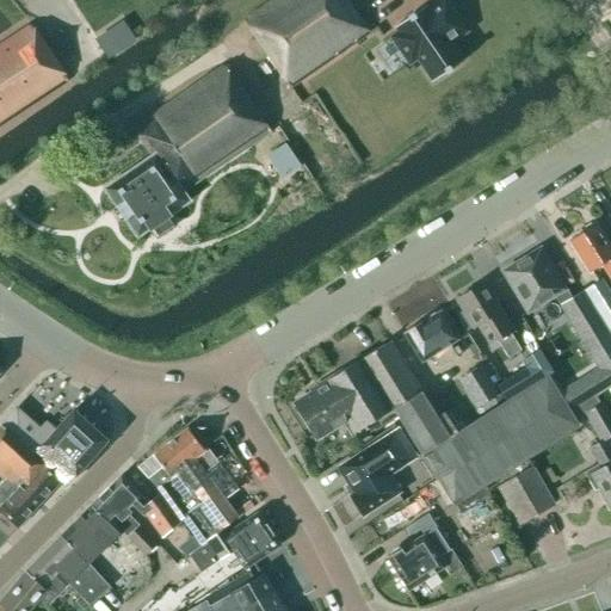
[(272,0),(244,20),(290,87),(370,32),(347,0),(272,0)]
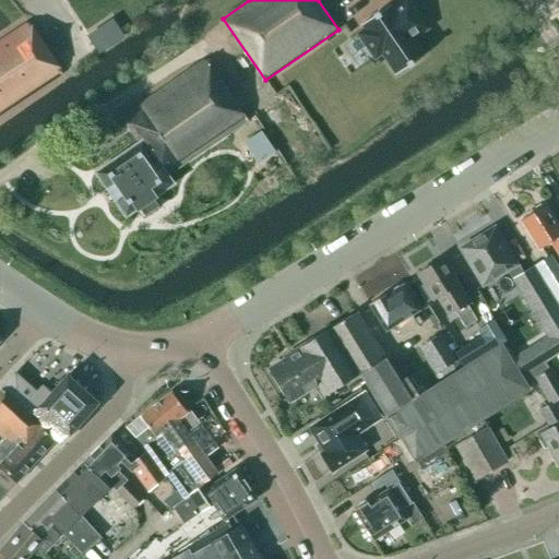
[(413,38),(426,28),(427,28),(407,0),(402,0),(392,8),(390,4),(361,24),(364,28),(357,34),(375,59),(381,54),(395,75),(425,56),(413,38)]
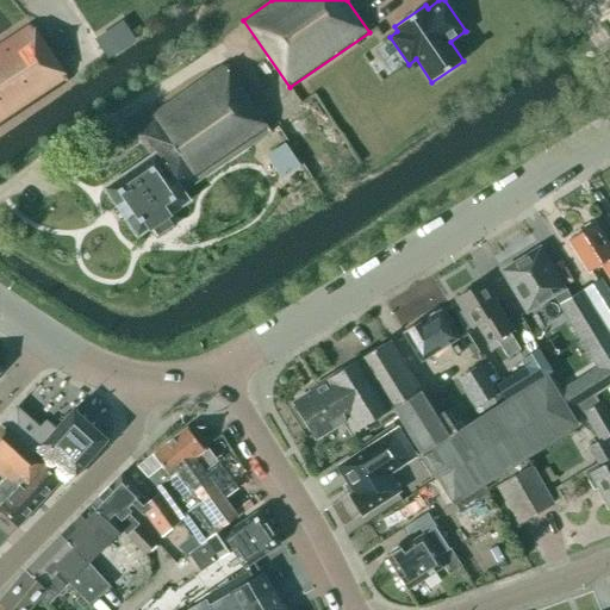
[(0,125),(68,81),(31,25),(0,45),(0,125)]
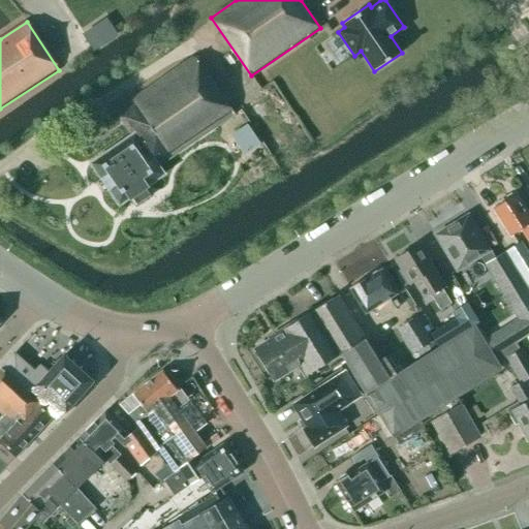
[(90,163),(119,206),(130,197),(135,206),(151,195),(145,187),(163,175),(158,167),(235,114),(194,57),(115,112),(131,135),(90,163)]
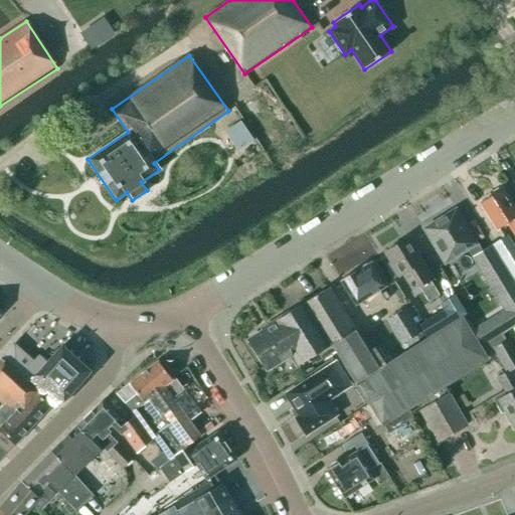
[(239,122),(225,133),(237,151),(252,140),(239,122)]
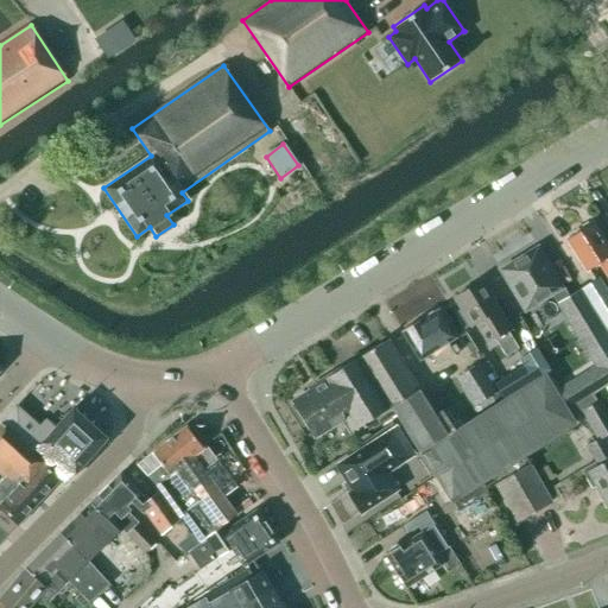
[(607,249),(591,223),(567,239),(587,272),(600,264),(607,276),(607,249)]
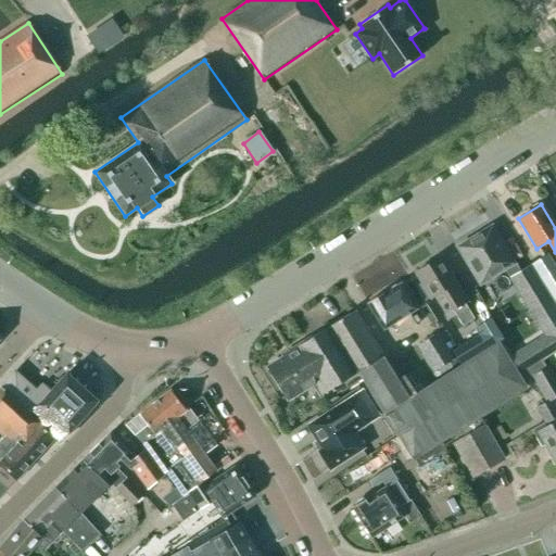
[(505,268),(547,339),(555,333),(555,307),(531,266),(520,273),(492,226),(457,248),(480,285),(505,268)]
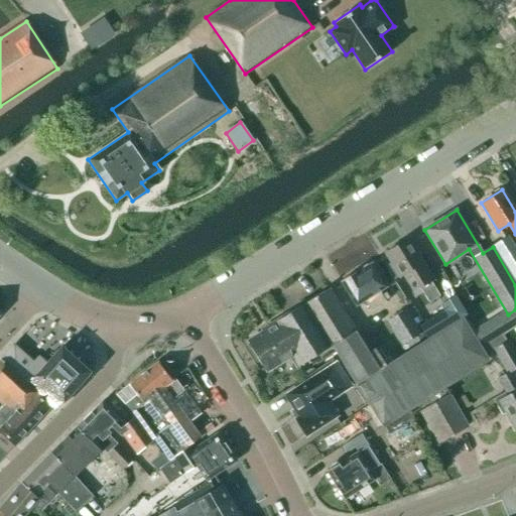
[(494,245),(515,278),(515,250),(507,237),(494,245)]
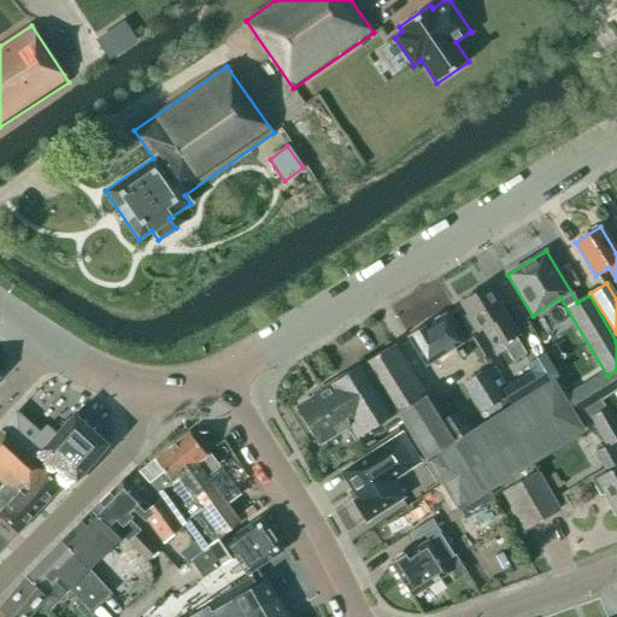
[(515,335),(517,334),(489,286),(460,303),(477,330),(489,323),(512,362),(526,353),(515,335)]
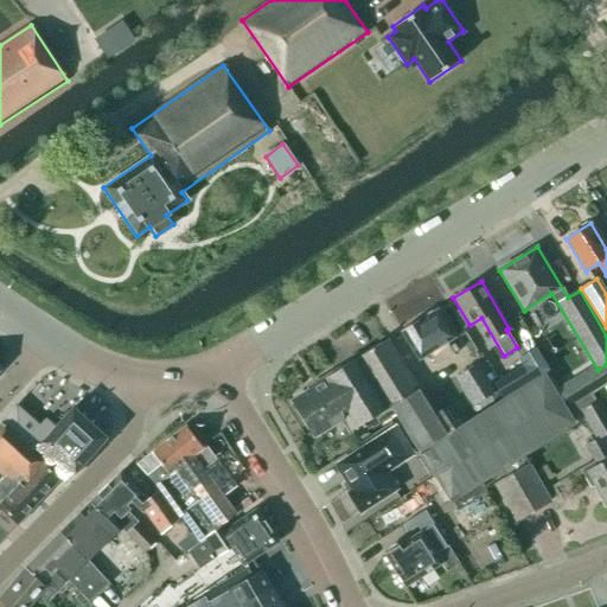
[(420,319),(401,331),(419,359),(430,352),(438,365),(453,357),(446,343),(455,337),(438,310),(421,319),(420,319)]
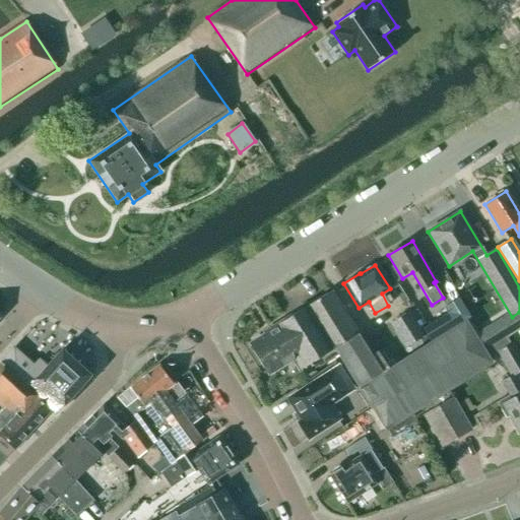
[(421,407),(449,390),(492,363),(465,320),(431,342),(399,363),(385,371),(375,353),(371,355),(358,334),(359,333),(332,290),(264,332),(265,333),(250,343),(269,374),(291,360),(302,376),(315,368),(311,363),(319,358),(322,363),(339,352),(361,389),(386,430),(421,407)]
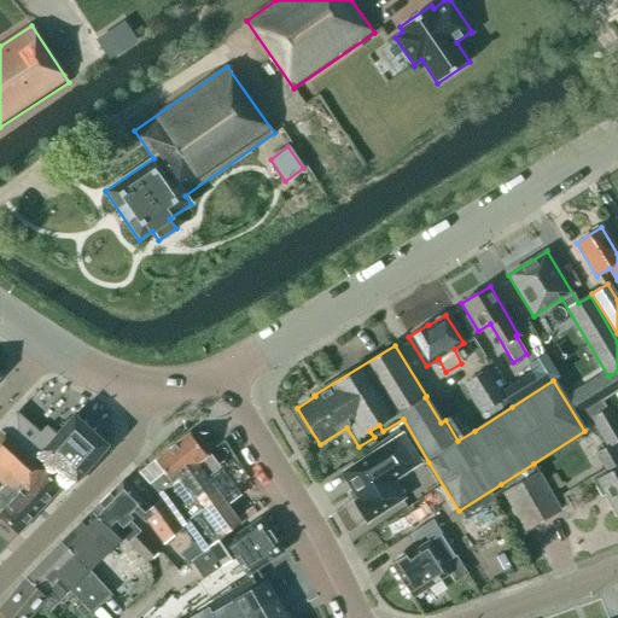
[(502,390),(512,407),(553,380),(559,375),(546,354),(529,365),(532,372),(502,390)]
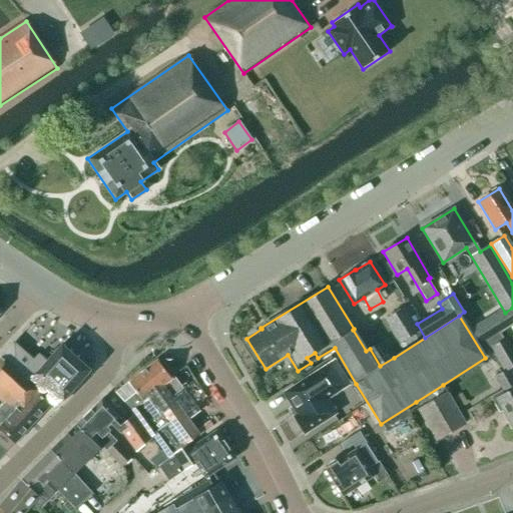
[(385,319),(400,343),(419,331),(404,307),(385,319)]
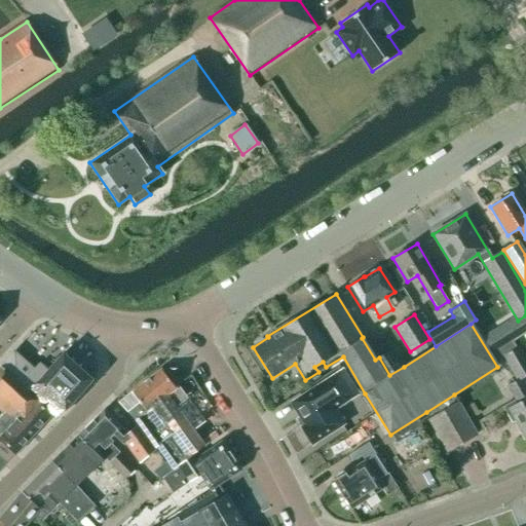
[(516,420),(524,437),(525,435),(525,382),(523,377),(525,374),(525,359),(520,347),(503,355),(517,380),(506,386),(515,401),(503,407),(512,422),(516,420)]
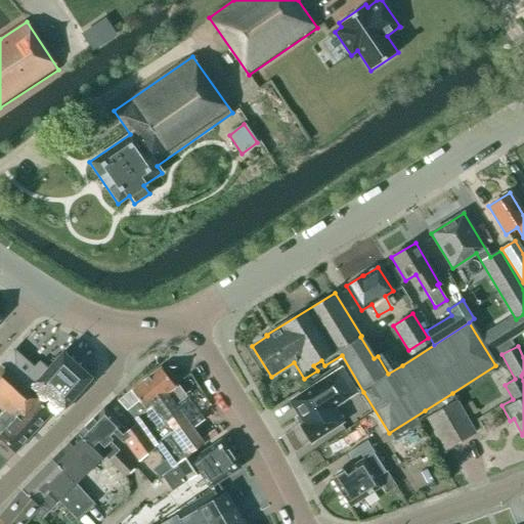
[(388,374),(402,365),(391,348),(378,356),(388,374)]
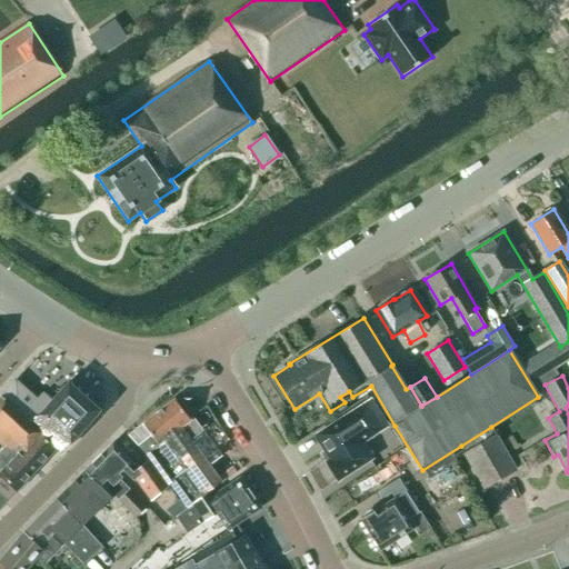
[(1,396),(56,449),(60,453),(99,410),(68,382),(50,402),(46,398),(40,398),(37,401),(15,381),(1,396)]
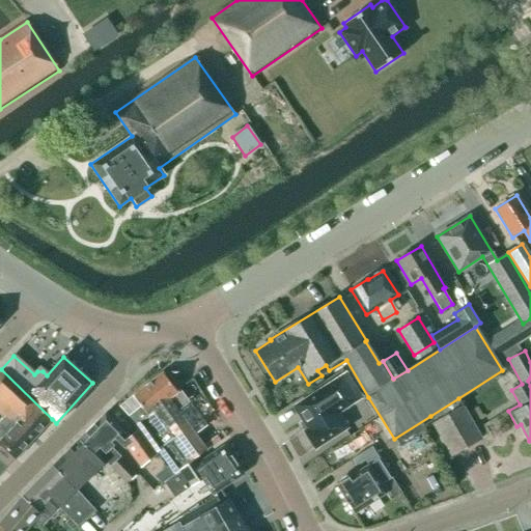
[(0,444),(15,458),(52,419),(1,369),(0,370),(0,414),(4,418),(0,421),(0,437),(2,440),(0,441),(0,444)]
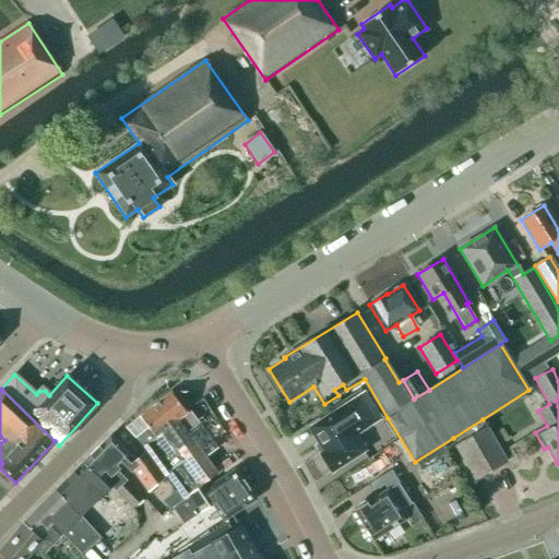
[(320,454),(332,473),(366,450),(356,435),(381,418),(368,399),(365,392),(309,428),(323,451),(320,454)]
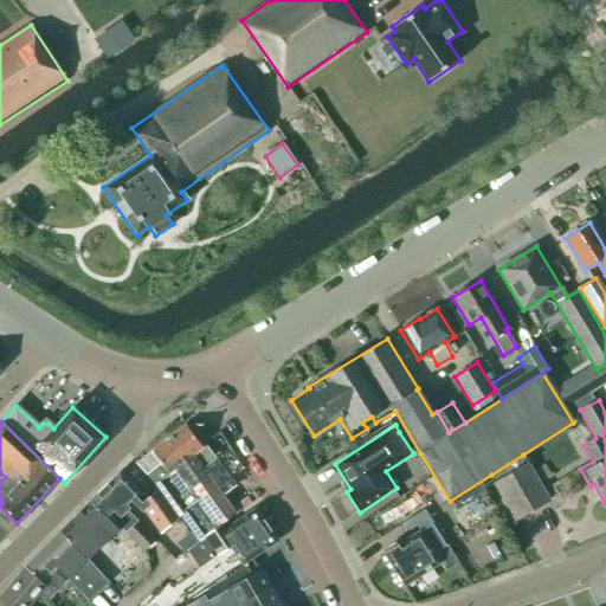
[(198,540),(205,535),(211,532),(223,522),(236,513),(202,468),(214,458),(205,445),(200,447),(185,426),(152,452),(160,463),(147,475),(156,484),(158,483),(161,488),(160,488),(181,516),(198,540)]
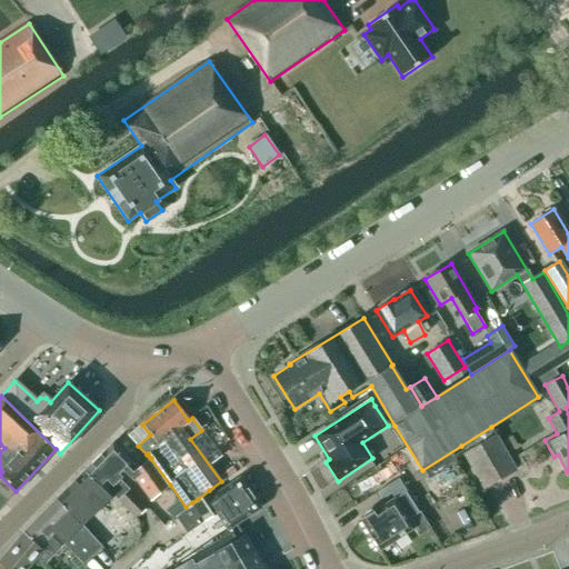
[(461,446),(486,487),(516,469),(491,427),(461,446)]
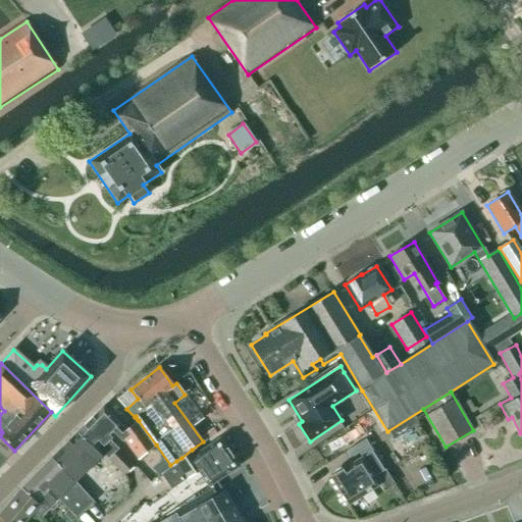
[(103,407),(76,432),(91,447),(98,438),(105,445),(109,439),(118,430),(121,434),(128,429),(124,425),(122,426),(103,407)]
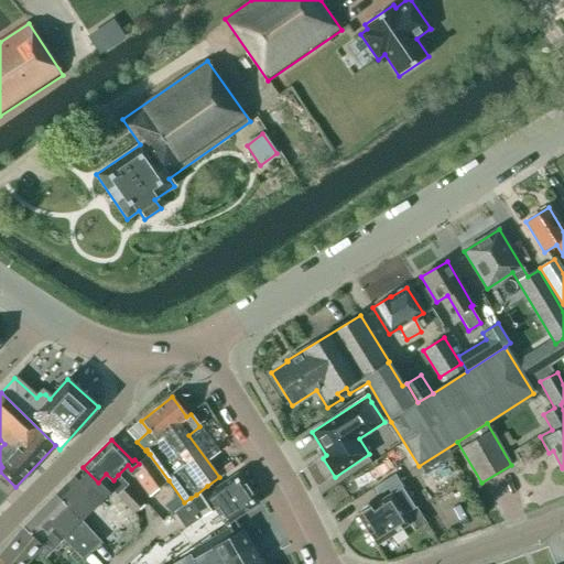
[(149,454),(139,464),(131,469),(150,496),(169,480),(149,454)]
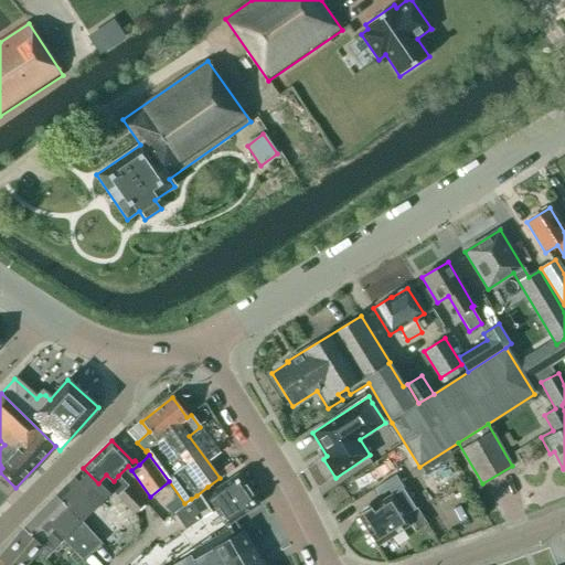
[(83,468),(55,496),(81,521),(112,491),(134,513),(145,503),(128,486),(118,476),(114,481),(106,475),(98,483),(83,468)]
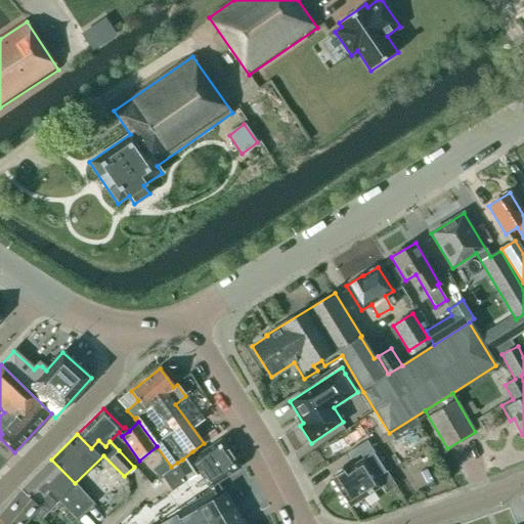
[(239,468),(220,440),(197,457),(192,451),(182,460),(177,463),(178,464),(162,476),(172,491),(188,481),(187,480),(200,472),(210,487),(239,468)]
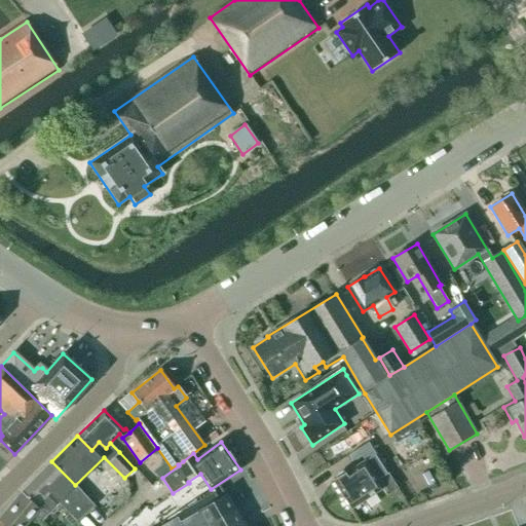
[(375,453),(364,460),(333,480),(350,509),(382,489),(376,480),(387,473),(375,453)]
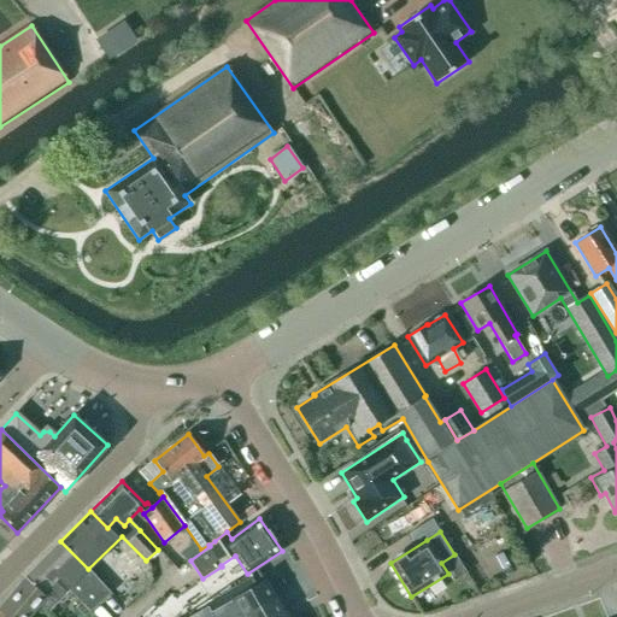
[(110,593),(88,569),(60,541),(24,577),(42,593),(58,579),(69,591),(81,601),(90,611),(110,593)]
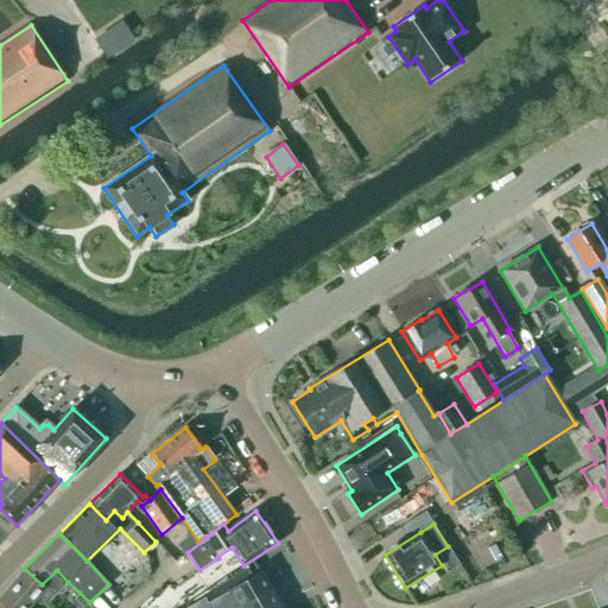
[(57,570),(42,584),(24,569),(0,599),(0,602),(7,607),(30,607),(42,595),(49,601),(68,582),(57,570)]
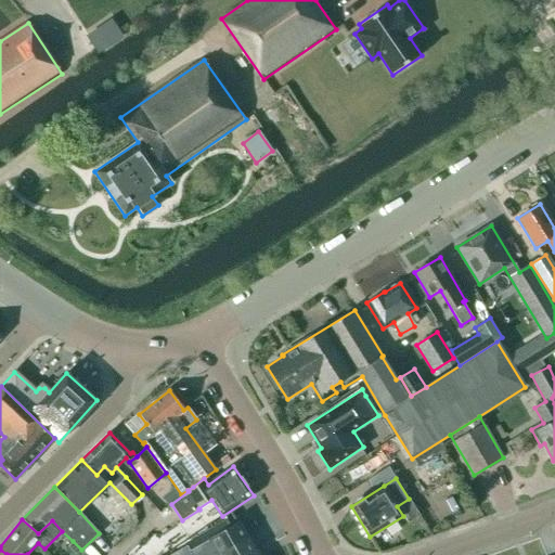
[(257,554),(248,538),(240,542),(232,528),(190,552),(186,546),(169,554),(257,554)]
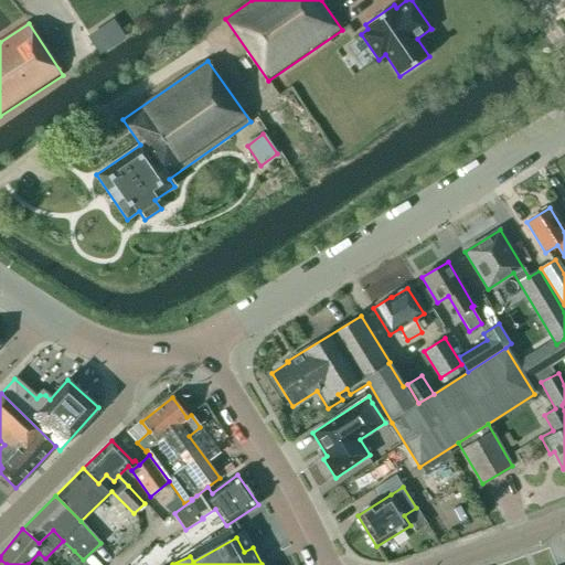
[(75,564),(77,564),(83,560),(74,551),(68,557),(75,564)]
